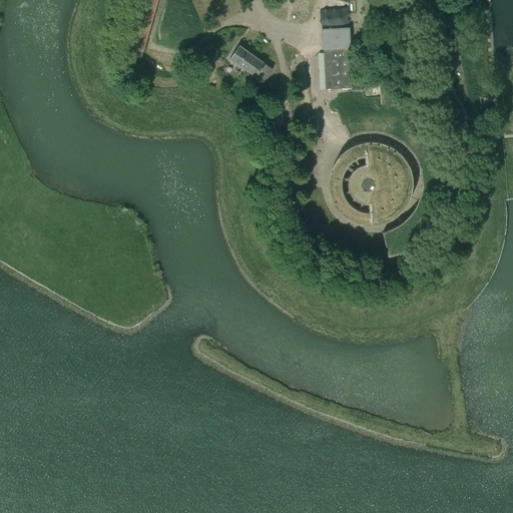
[(351,48),(350,28),(322,29),(323,49),(324,49),(326,89),(352,87),(350,48),(351,48)]
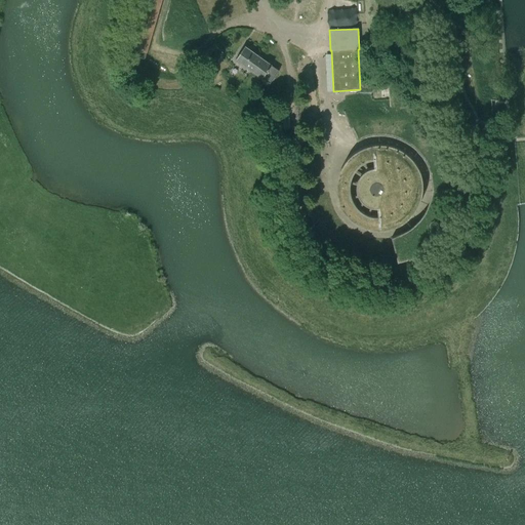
[(270,83),(278,70),(271,65),(271,64),(246,46),(236,59),(260,78),(261,77),(270,83)]
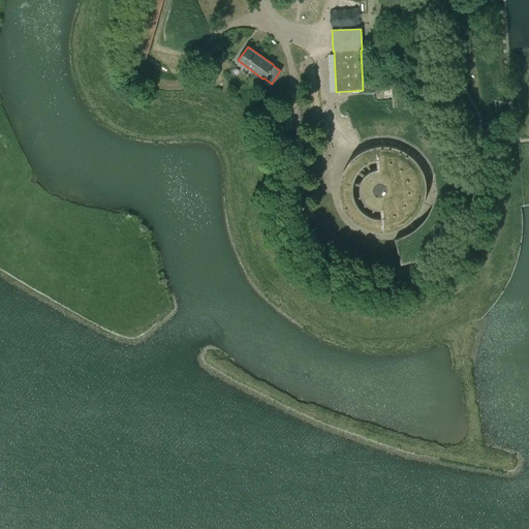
[(156,60),(169,63),(170,59),(170,56),(157,54),(156,60)]
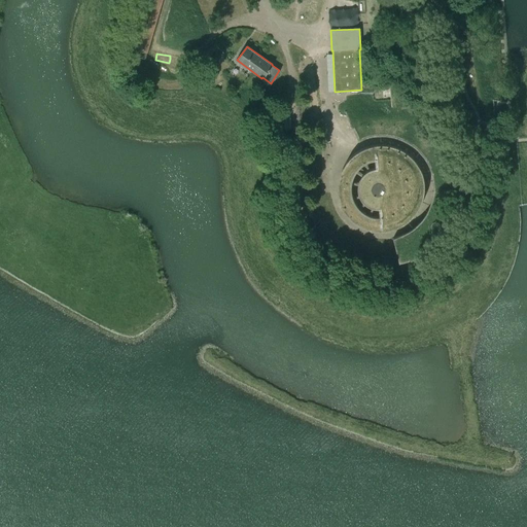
[(189,63),(182,71),(186,76),(195,68),(189,63)]
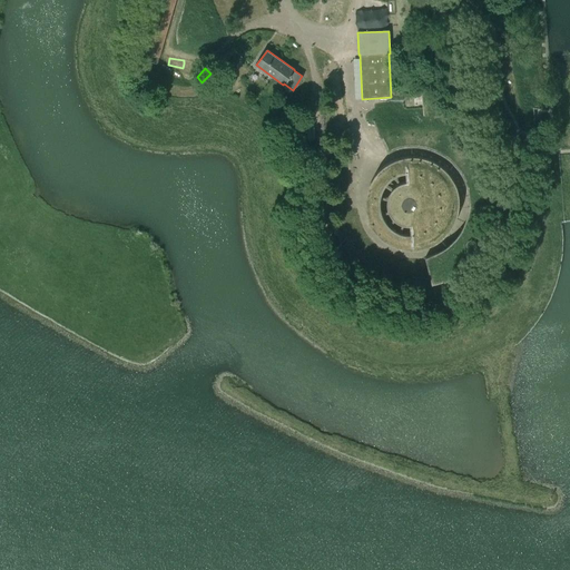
[(367,215),(371,224),(374,231),(380,237),(385,242),(394,246),(403,249),(411,251),(421,251),(430,248),(436,244),(444,238),(451,232),(454,226),(457,222),(459,216),(460,207),(460,199),(458,190),(454,183),(448,172),(441,165),(431,160),(421,158),(412,157),(399,159),(390,163),(383,167),(377,173),(374,177),(371,183),(367,192),(366,199),(366,208),(367,215)]
